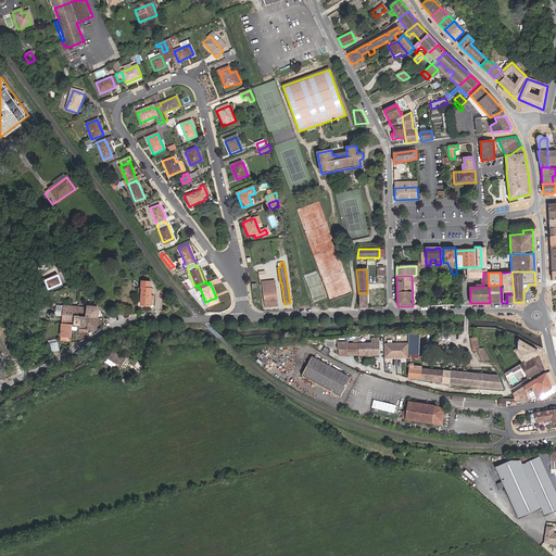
[(501,285),(489,286),(490,303),(502,303),(501,285)]
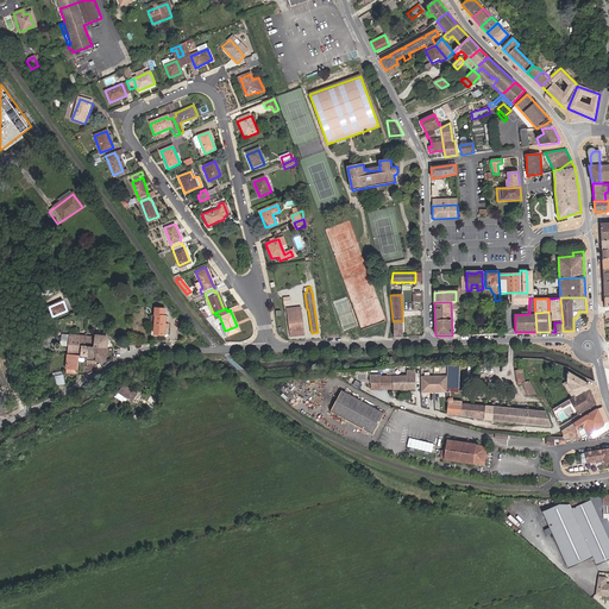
[(293,316),(293,314),(289,314),(292,334),(303,333),(301,315),(293,316)]
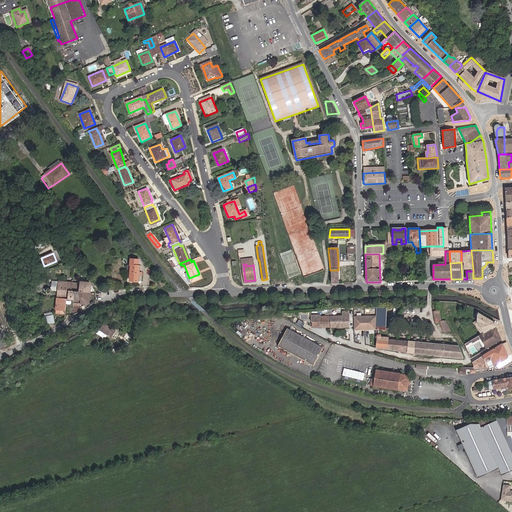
[(129,281),(137,282),(138,266),(131,266),(129,281)]
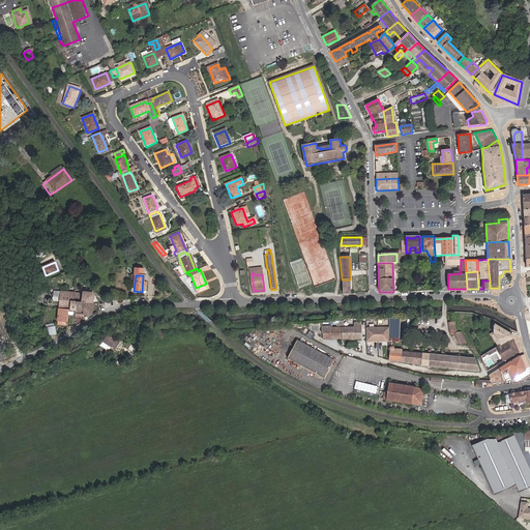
[(350,280),(342,280),(343,293),(351,293),(350,280)]
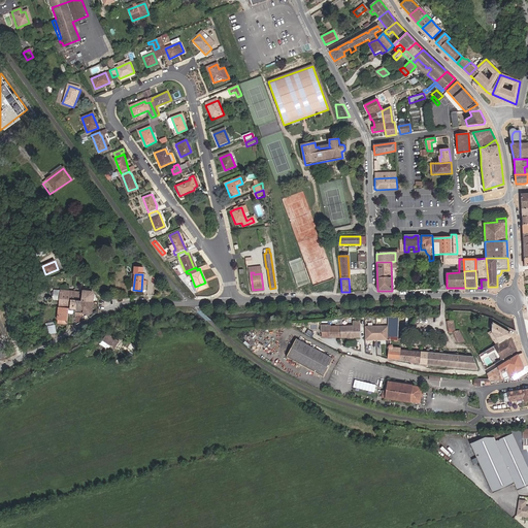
[(70,290),(69,298),(73,299),(76,299),(78,299),(78,287),(74,286),(74,291),(70,290)]
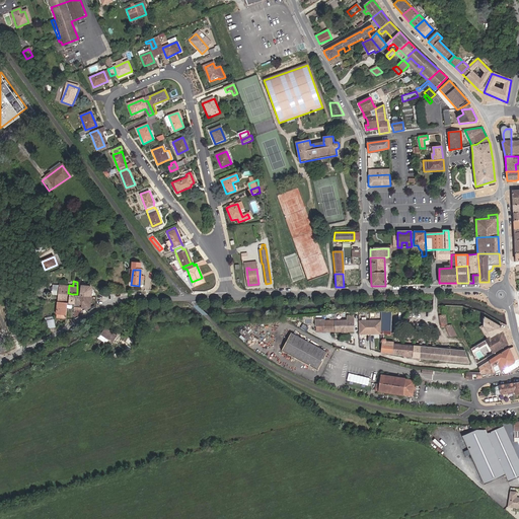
[(81,295),(91,296),(92,289),(90,286),(81,285),(81,295)]
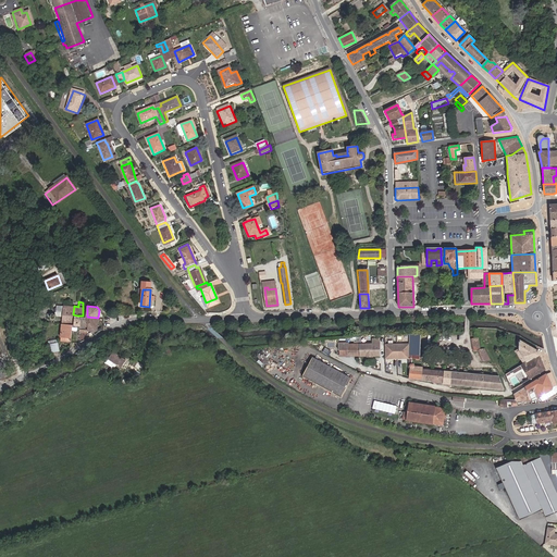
[(79,326),(81,316),(77,316),(73,314),(62,313),(61,325),(62,325),(72,325),(79,326)]
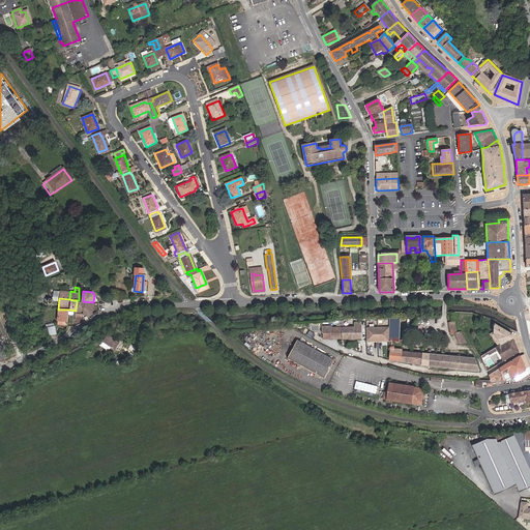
[(79,300),(77,300),(76,311),(75,316),(80,317),(81,315),(83,315),(84,304),(81,303),(81,300),(79,300)]
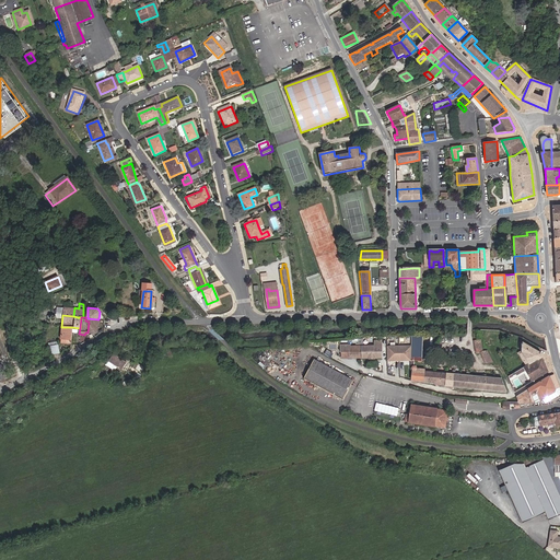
[(97,331),(98,319),(88,318),(85,317),(85,321),(89,322),(88,333),(95,334),(97,331)]
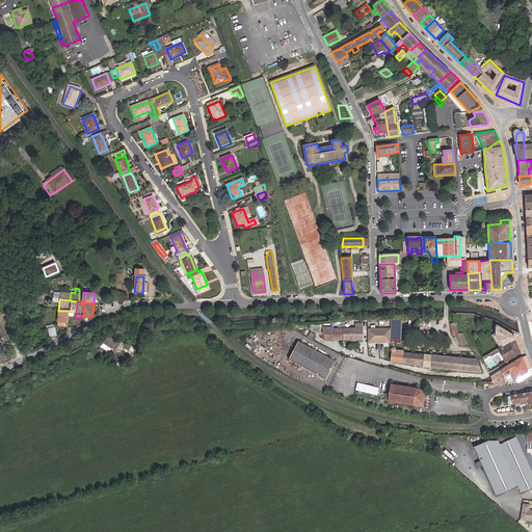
[(68,323),(69,311),(59,311),(58,323),(68,323)]
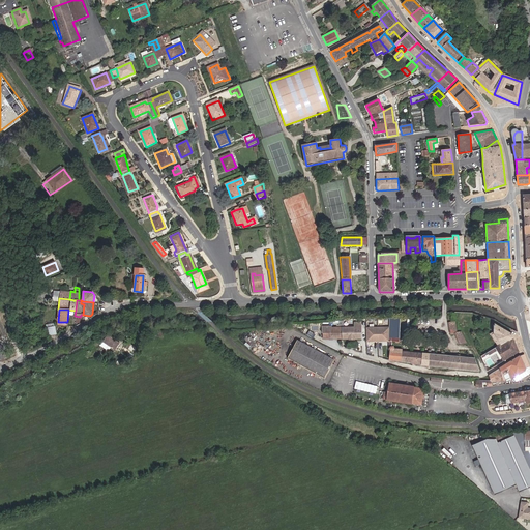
[(392,341),(400,341),(402,318),(391,317),(390,327),(388,342),(387,352),(390,352),(389,359),(412,362),(412,364),(478,371),(475,359),(474,358),(449,356),(403,351),(403,349),(391,348),(392,341)]
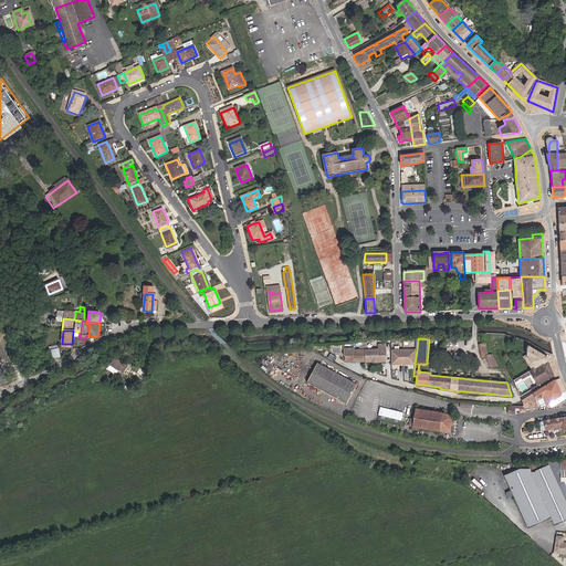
[(486,355),(485,343),(479,344),(480,356),(485,355),(484,357),(490,367),(498,367),(491,355),(486,355)]
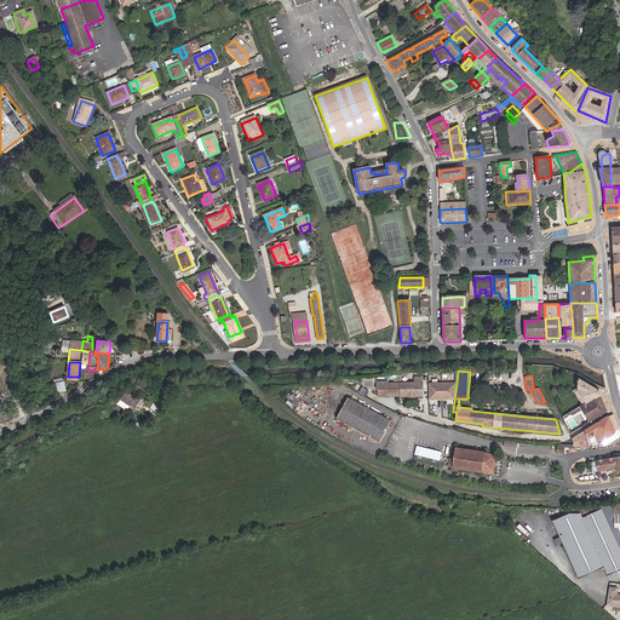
[(422,396),(422,377),(415,377),(415,383),(402,383),(402,395),(402,396),(408,396),(408,397),(415,397),(415,396),(422,396)]
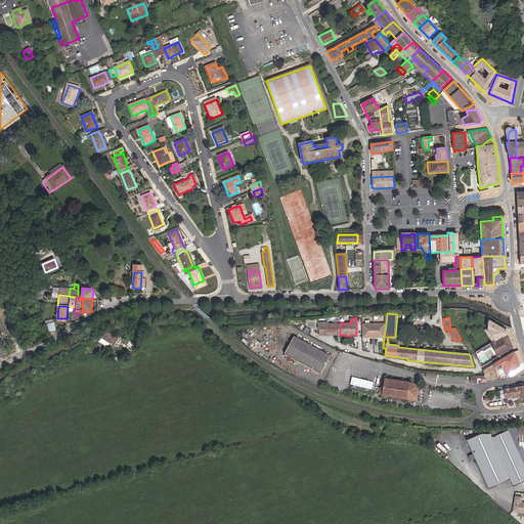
[(508,331),(489,320),(488,330),(494,341),(508,334),(508,331)]
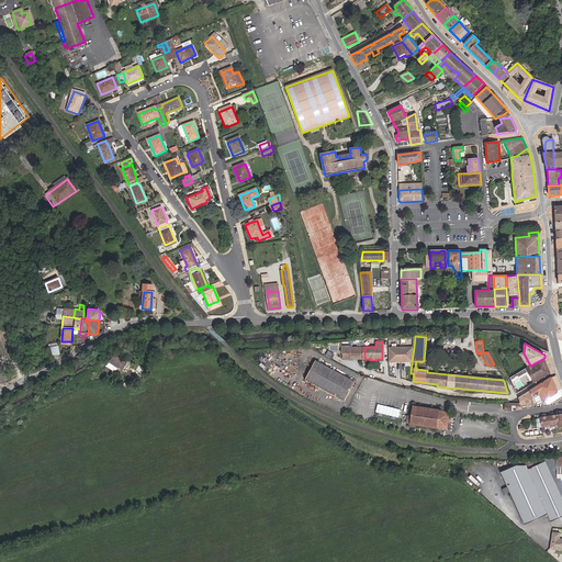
[(344,359),(364,358),(364,347),(352,347),(352,346),(341,346),(343,352),(344,352),(344,359)]
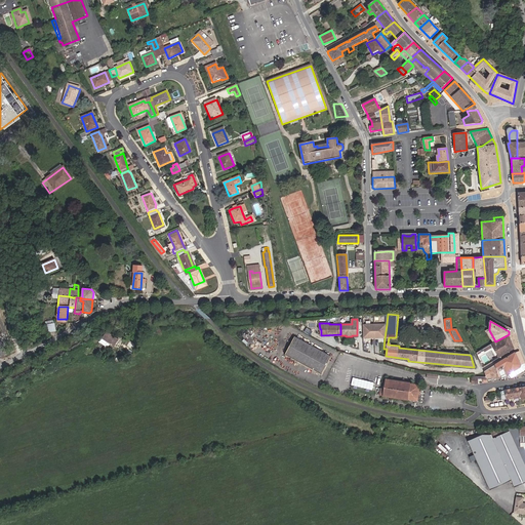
[(385,338),(387,324),(364,324),(364,337),(385,338)]
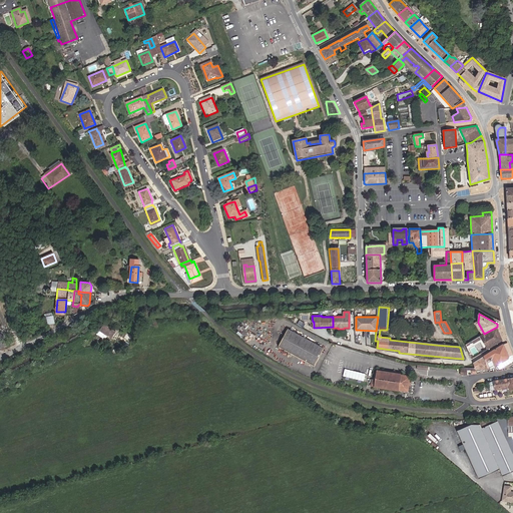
[(114,331),(103,324),(99,331),(110,338),(114,331)]
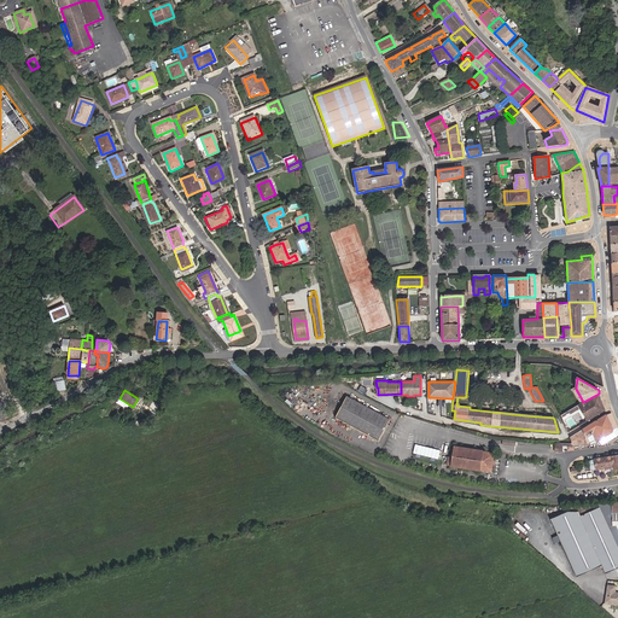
[(386,417),(344,394),(332,415),(375,438),(386,417)]
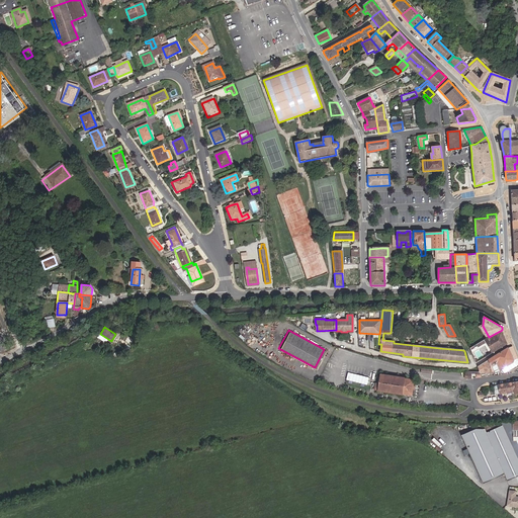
[(492,352),(507,344),(502,330),(489,337),(477,344),(479,347),(487,342),(492,352)]
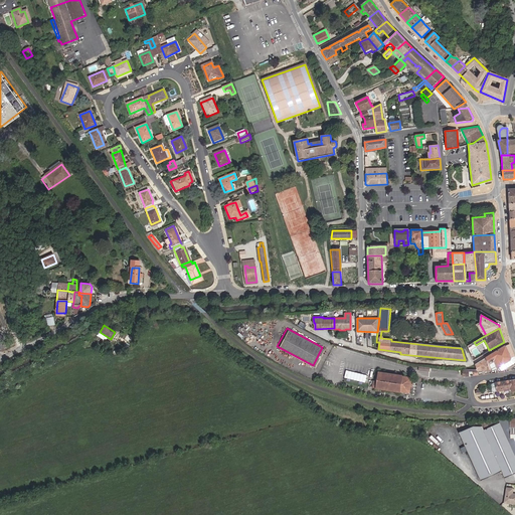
[(511,368),(510,366),(514,363),(514,362),(514,356),(509,344),(506,346),(511,357),(510,361),(499,366),(501,370),(502,370),(508,367),(509,369),(511,368)]
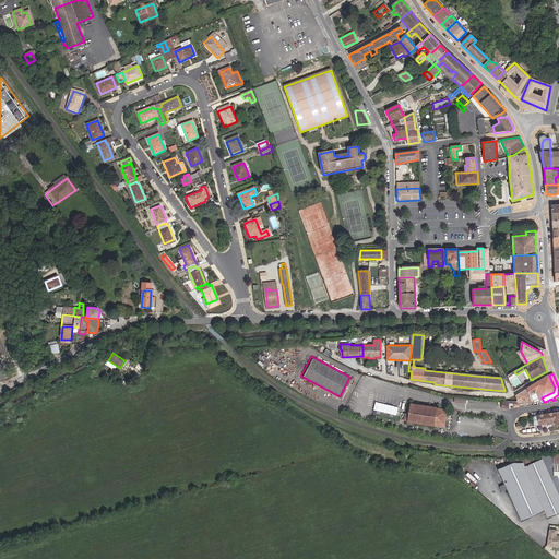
[(518,401),(518,403),(534,402),(542,397),(554,392),(555,388),(549,376),(514,395),(518,401)]
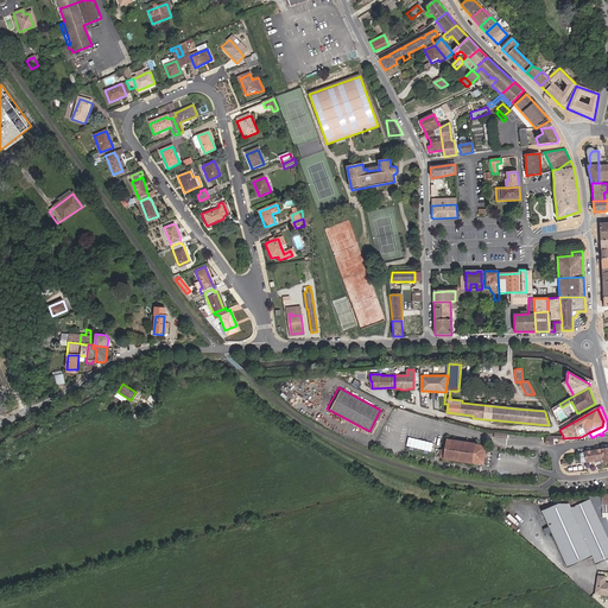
[(428,462),(432,442),(409,436),(405,454),(428,462)]
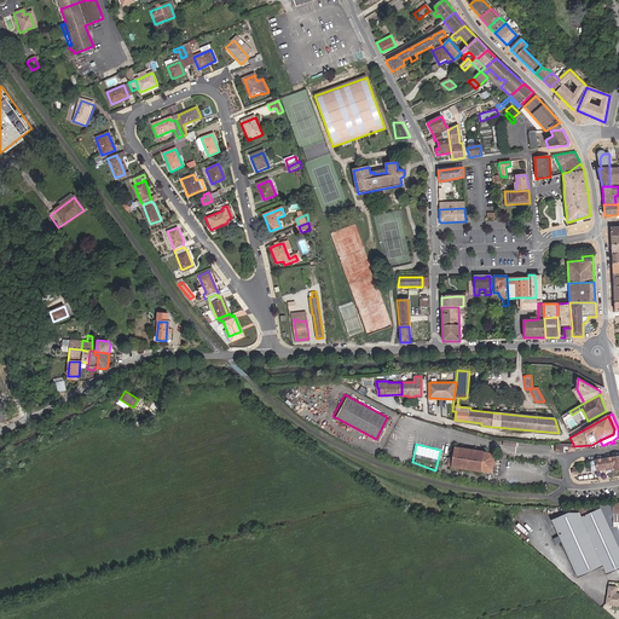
[(491,463),(492,460),(493,453),(482,451),(484,450),(450,445),(447,455),(444,455),(443,464),(480,470),(480,469),(490,470),(491,463)]
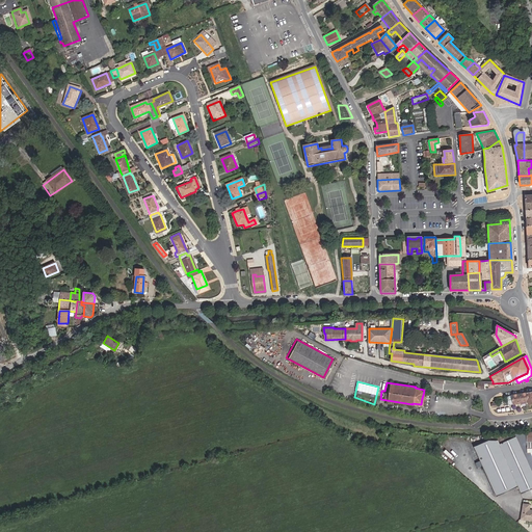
[(531,392),(505,397),(506,405),(527,402),(527,404),(531,403),(531,392)]
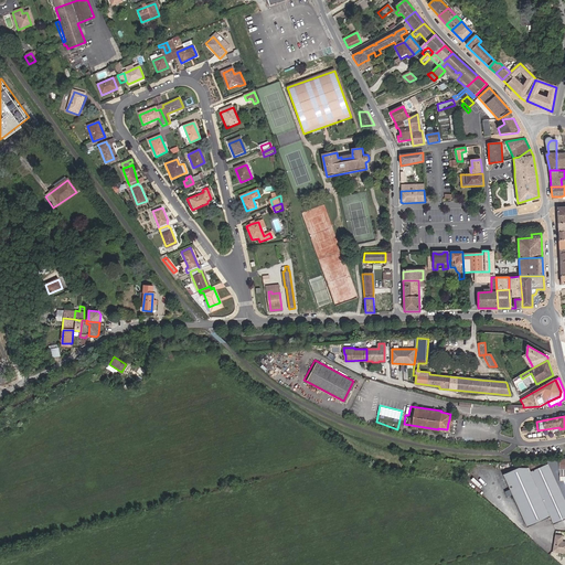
[(564,458),(560,460),(546,461),(546,464),(545,465),(536,478),(535,477),(532,478),(530,476),(521,477),(503,480),(504,483),(511,499),(521,523),(544,514),(547,521),(561,516),(564,514),(564,458)]
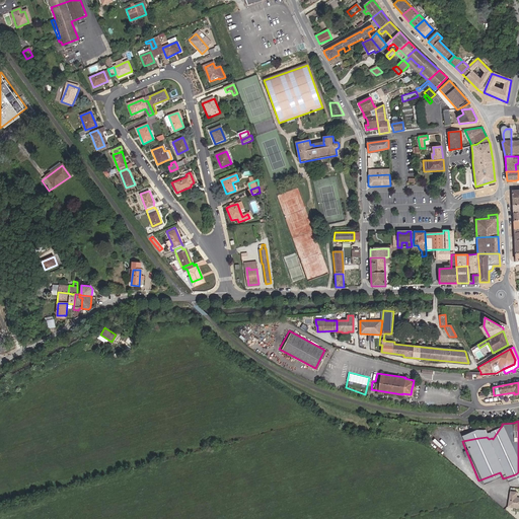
[(501,427),(502,426),(486,434),(484,430),(474,430),(460,436),(462,441),(478,438),(487,437),(489,439),(492,438),(493,439),(501,427)]
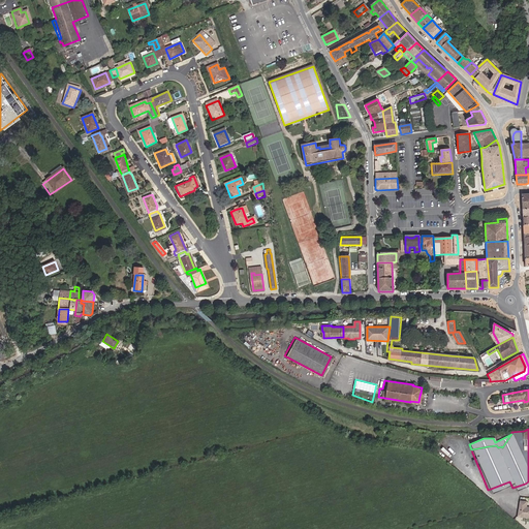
[(524,502),(517,502),(517,519),(528,518),(528,507),(524,508),(524,502)]
